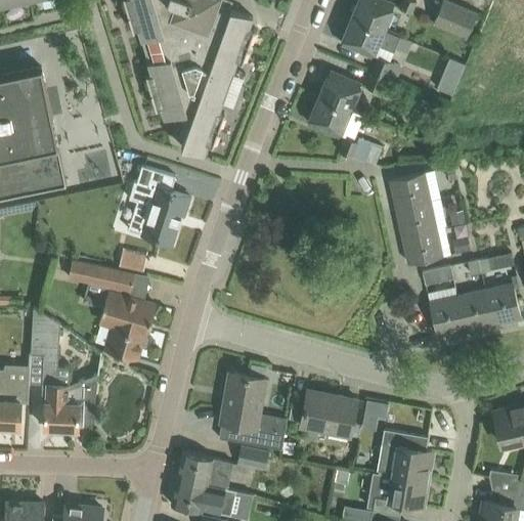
[(0,0),(0,10),(48,0),(0,0)]
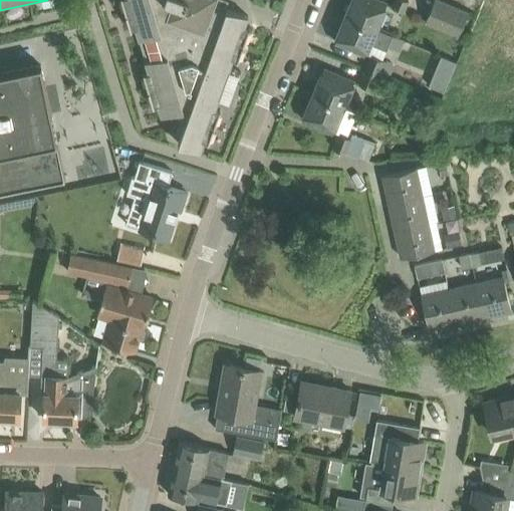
[(120,0),(131,32),(136,31),(149,73),(144,75),(153,108),(159,107),(162,117),(179,112),(181,122),(186,124),(178,146),(200,154),(203,144),(208,145),(220,112),(215,110),(232,61),(237,63),(249,30),(244,28),(248,18),(226,10),(225,13),(214,9),(216,0),(120,0)]
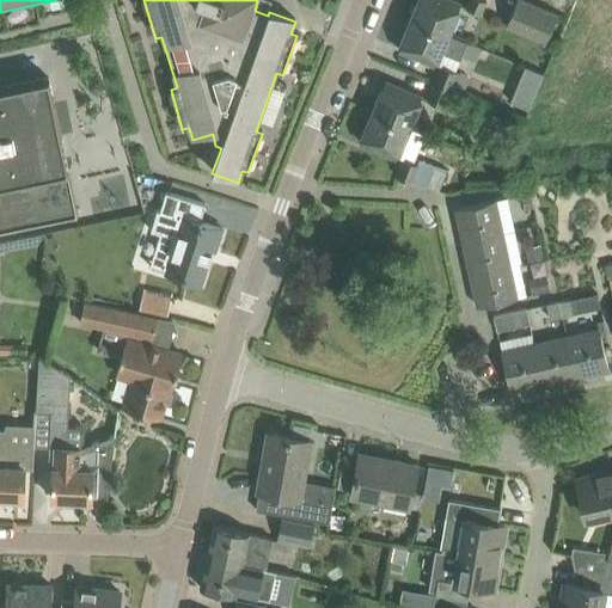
[(444,0),(420,0),(410,23),(447,38),(447,37),(460,6),(444,0)]
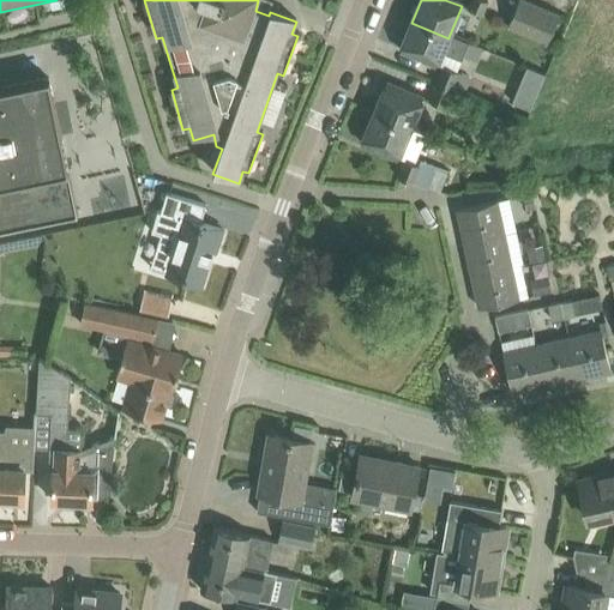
[(482,17),(487,4),(477,0),(471,0),(468,11),(482,17)]
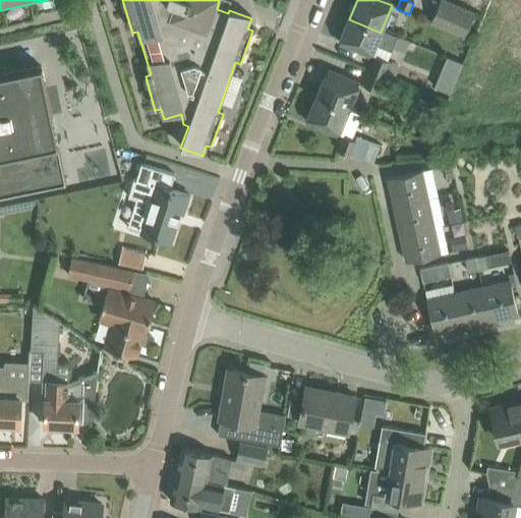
[(464,39),(473,15),(440,1),(429,24),(464,39)]
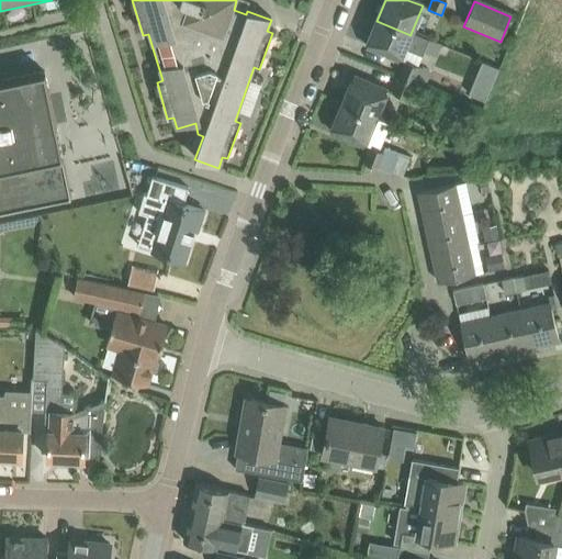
[(417,68),(428,42),(377,21),(366,48),(400,63),(400,60),(406,64),(417,68)]
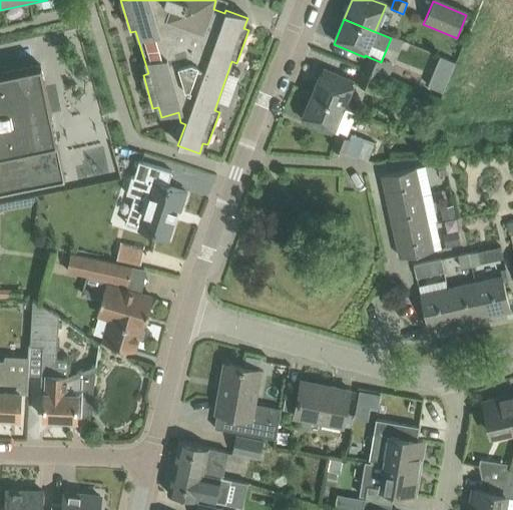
[(426,86),(442,92),(453,62),(436,56),(426,86)]
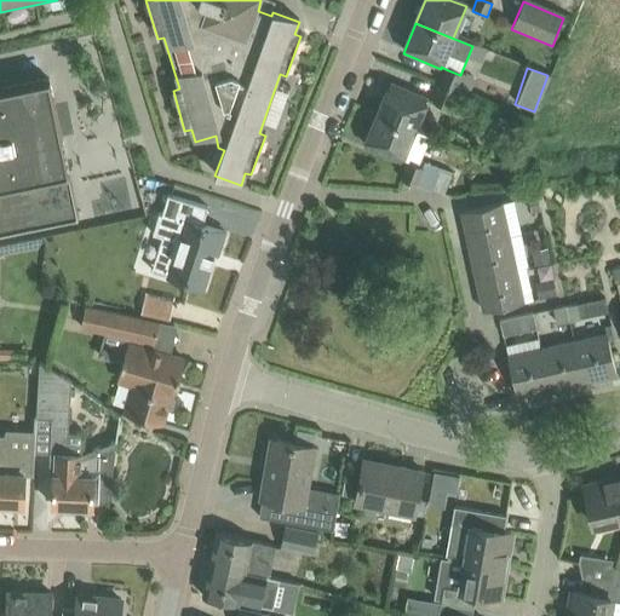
[(476,82),(460,75),(448,70),(441,87),(455,93),(457,92),(470,97),(476,82)]
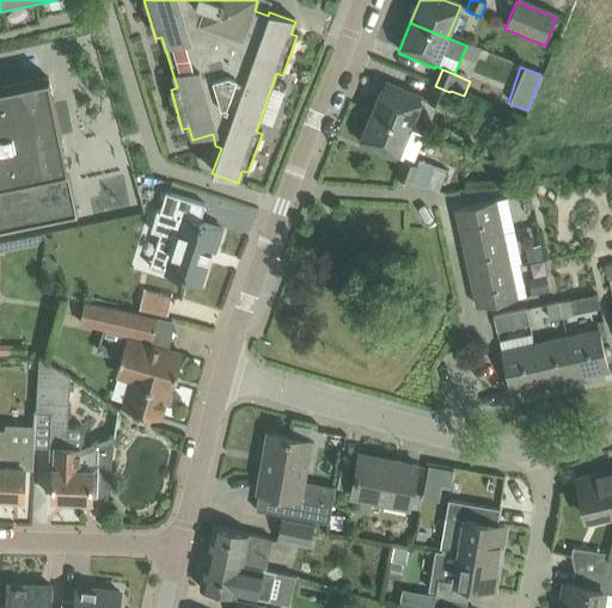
[(0,233),(78,216),(54,106),(49,81),(0,91),(0,233)]
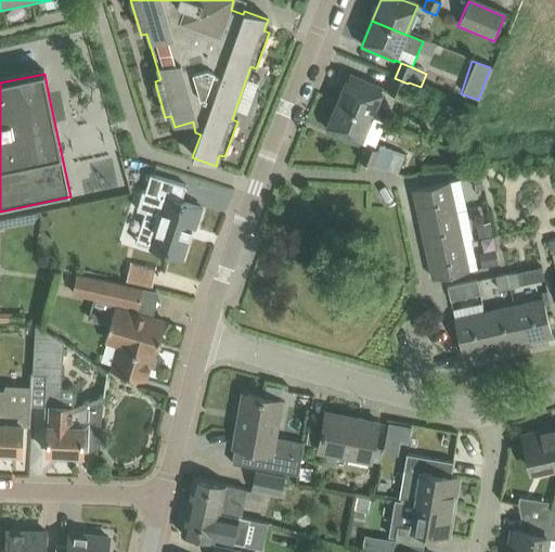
[(337,104),(371,118),(382,90),(349,77),(337,104)]
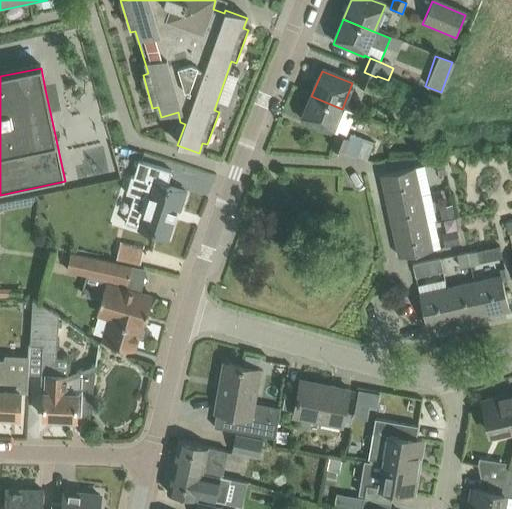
[(370,92),(376,77),(364,72),(358,87),(370,92)]
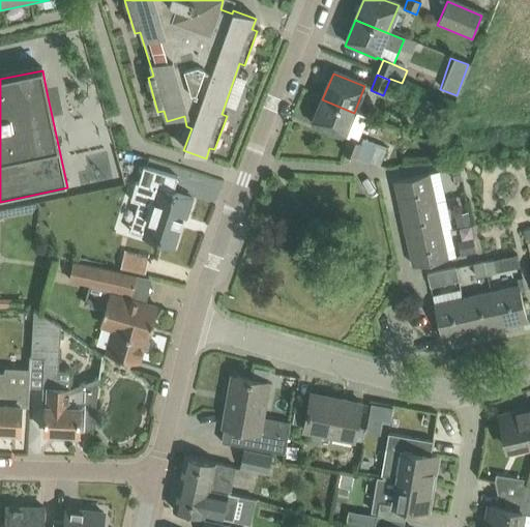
[(367,118),(354,113),(322,99),(312,125),(349,142),(344,155),(356,160),(356,159),(367,165),(369,164),(380,168),(387,150),(362,140),(360,144),(357,143),(367,118)]
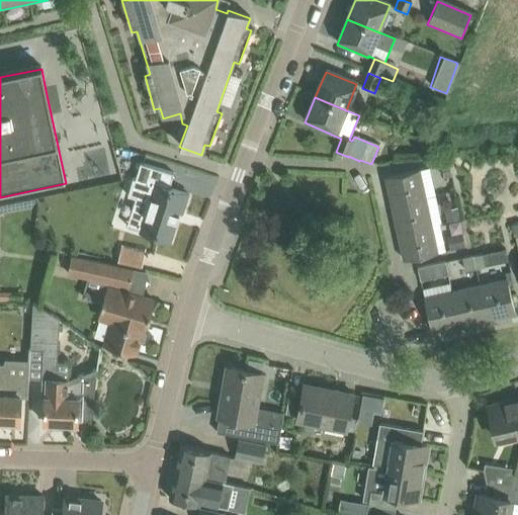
[(405,135),(400,145),(415,152),(420,143),(405,135)]
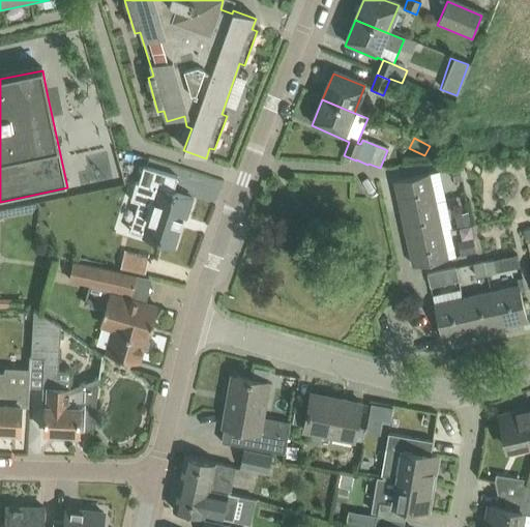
[(172,195),(177,179),(144,169),(137,191),(128,187),(123,203),(138,207),(129,233),(153,241),(174,247),(182,218),(186,220),(192,201),(172,195)]
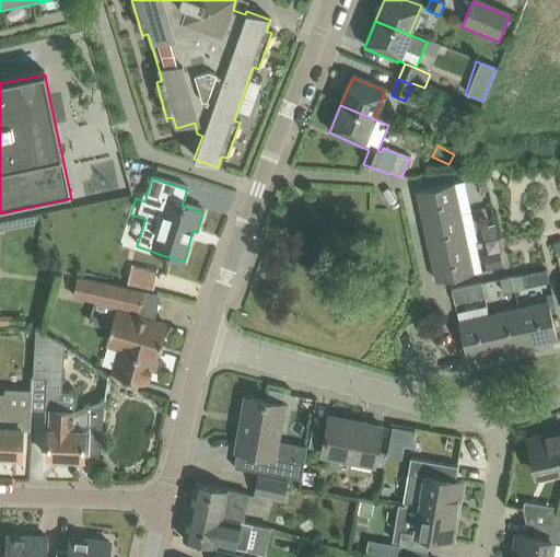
[(485,181),(477,182),(480,195),(488,194),(485,181)]
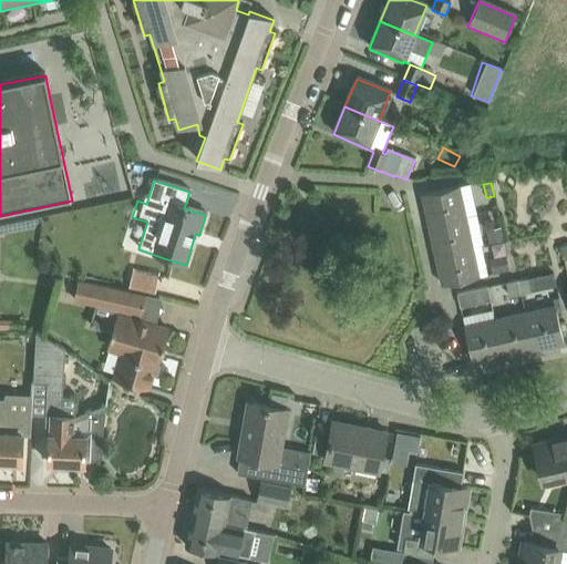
[(429,227),(465,218),(459,188),(422,196),(429,227)]
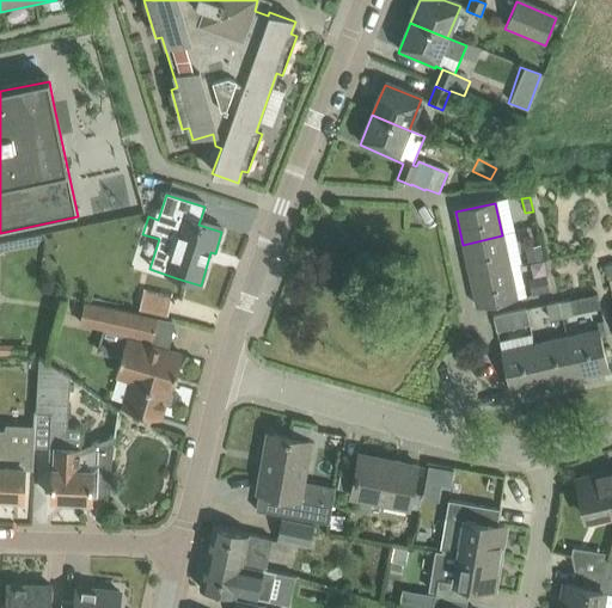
[(503,235),(463,245),(470,276),(509,268),(509,264),(505,246),(503,235)]
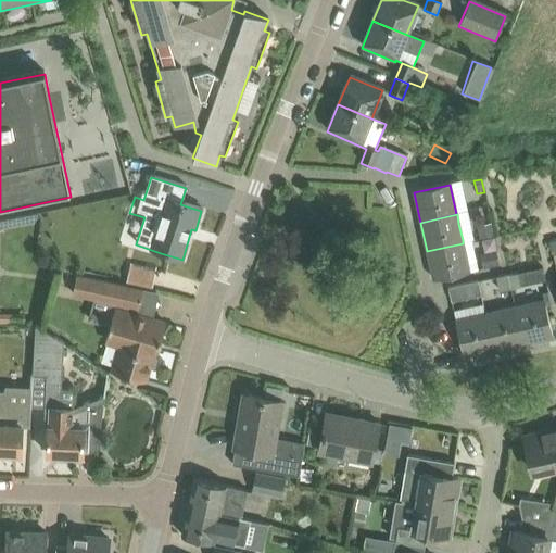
[(478,227),(480,240),(494,237),(491,225),(478,227)]
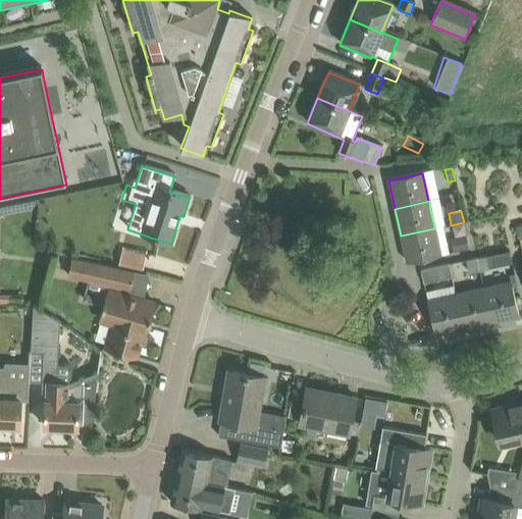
[(407,264),(419,262),(440,257),(434,228),(401,236),(407,264)]
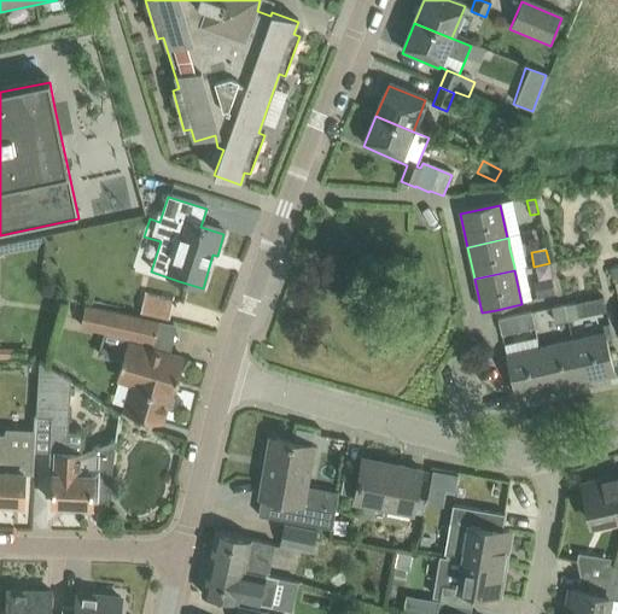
[(534,285),(537,302),(555,297),(552,281),(534,285)]
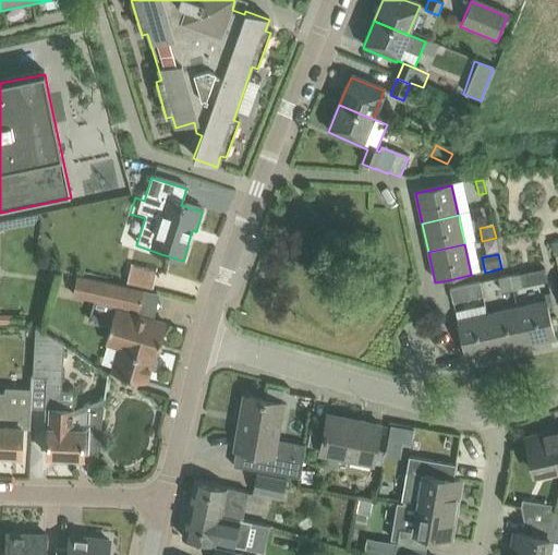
[(153,290),(157,273),(131,266),(126,285),(153,290)]
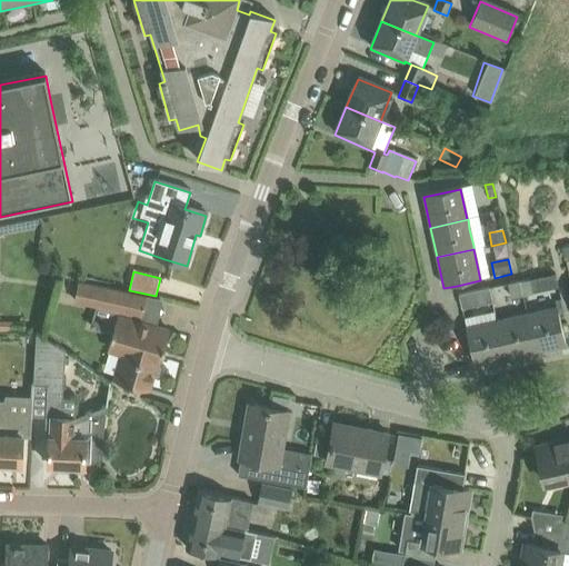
[(528,281),(519,284),(522,298),(532,296),(529,281),(528,281)]
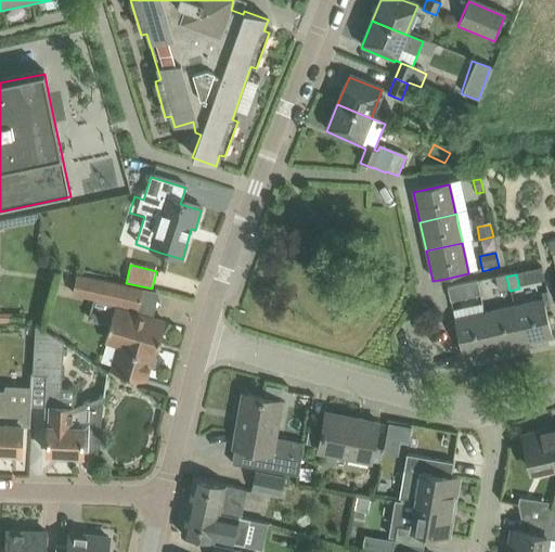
[(142,292),(76,277),(73,295),(139,310),(142,292)]
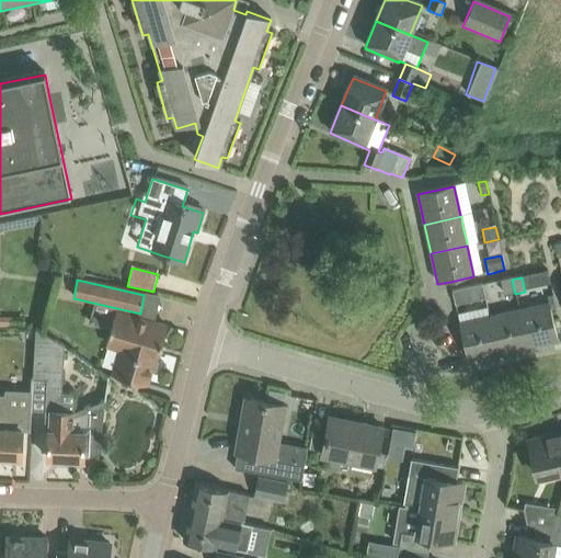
[(512,280),(501,282),(503,296),(515,294),(512,280)]
